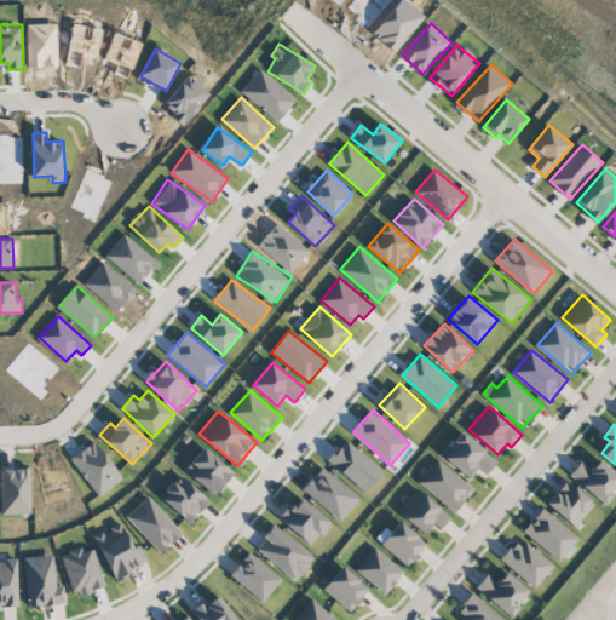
[(488,475),(499,461),(466,432),(445,457),(468,477),(478,466),(488,475)]
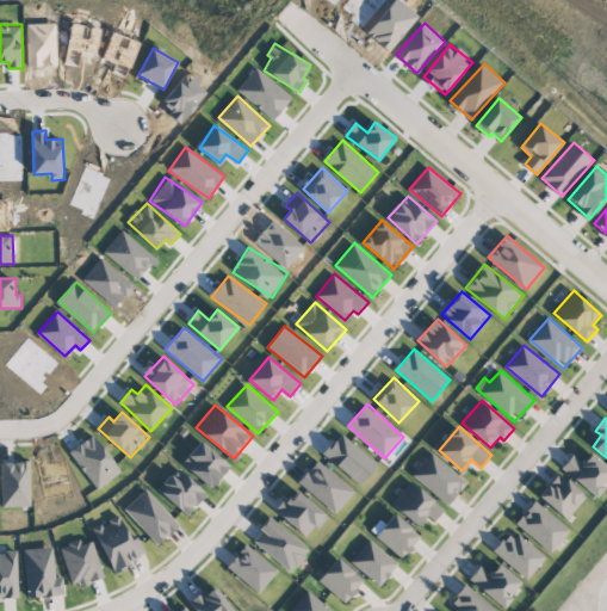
[(326,454),(360,486),(379,464),(344,433),(326,454)]
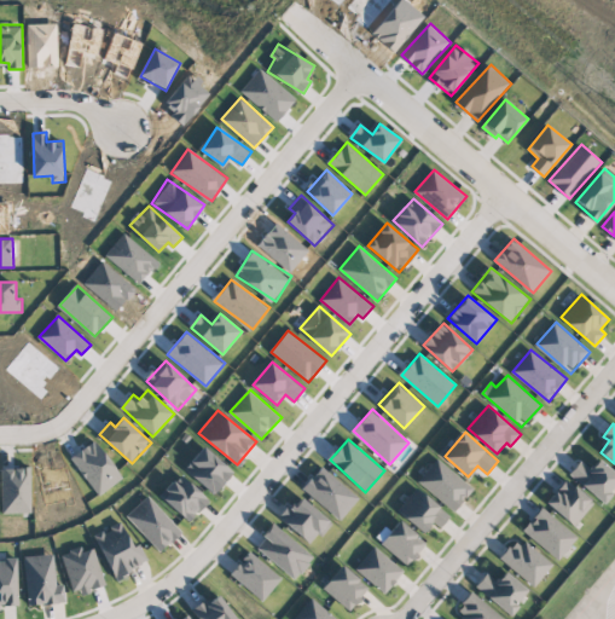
[(73,457),(99,496),(123,479),(97,440),(73,457)]
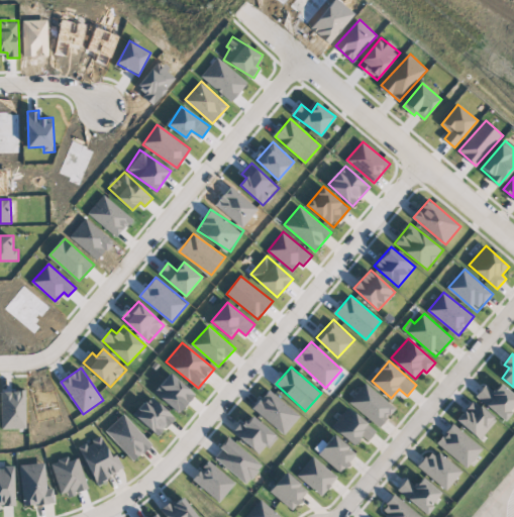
[(180,413),(196,394),(172,373),(155,393),(180,413)]
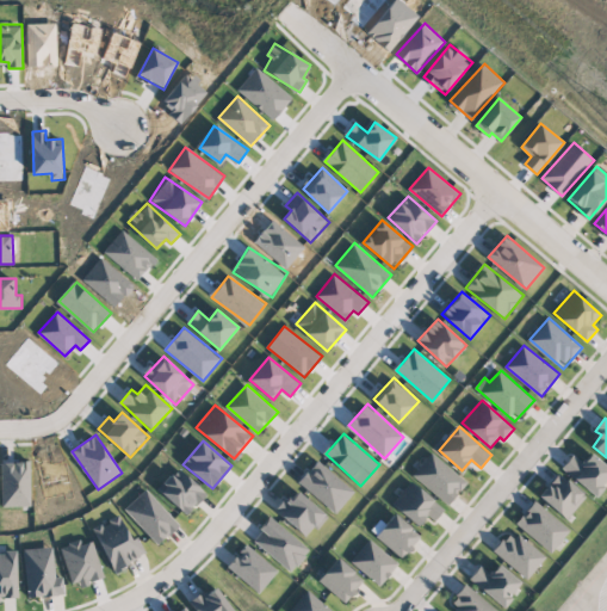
[(450,505),(469,482),(433,452),(414,475),(450,505)]
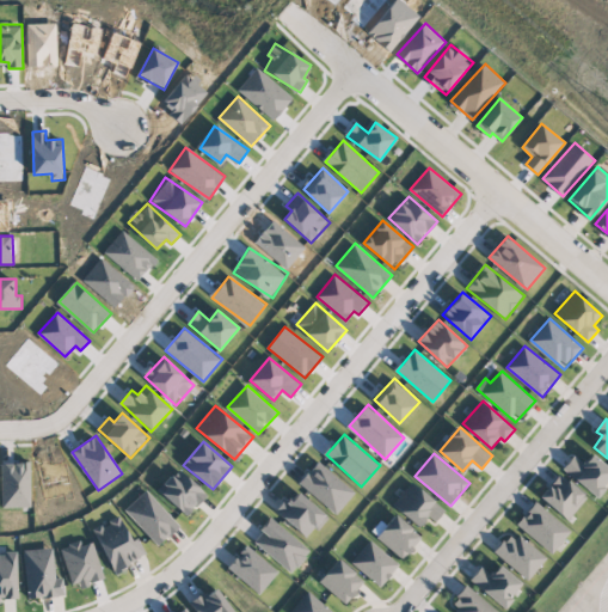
[(607,465),(595,454),(585,465),(576,456),(564,469),(596,497),(607,485),(607,465)]
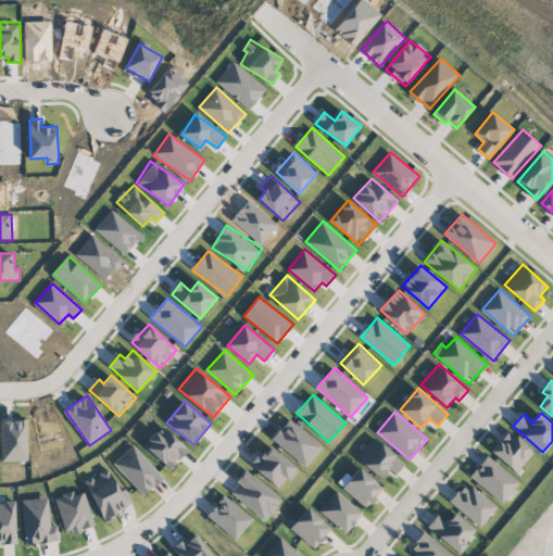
[(28,419),(2,420),(3,460),(29,460),(28,419)]
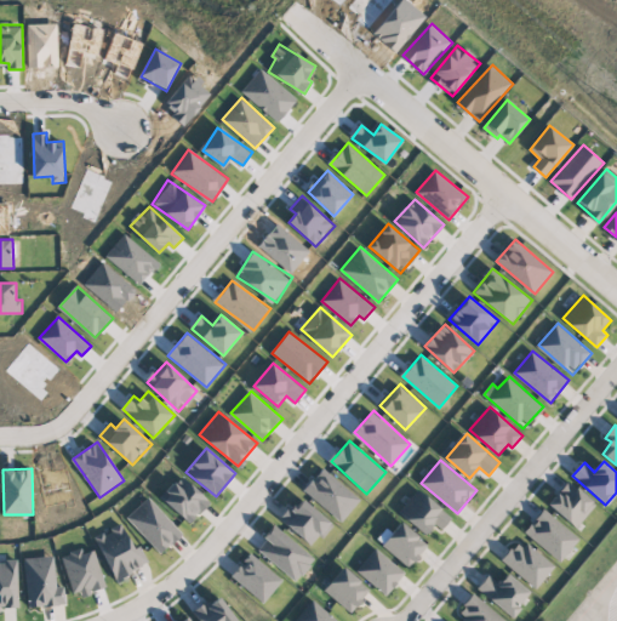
[(363,497),(323,468),(304,493),(344,522),(363,497)]
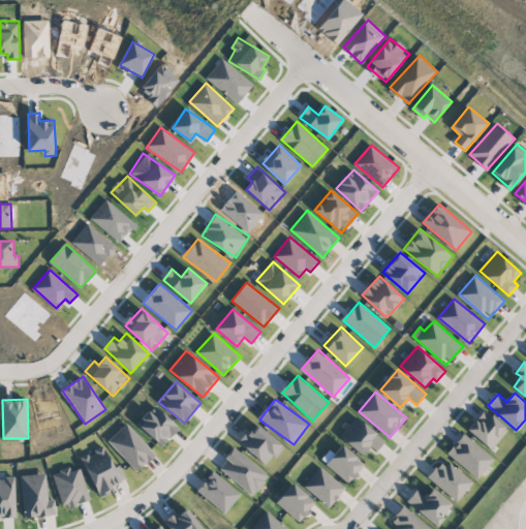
[(509,428),(484,409),(468,431),(494,449),(509,428)]
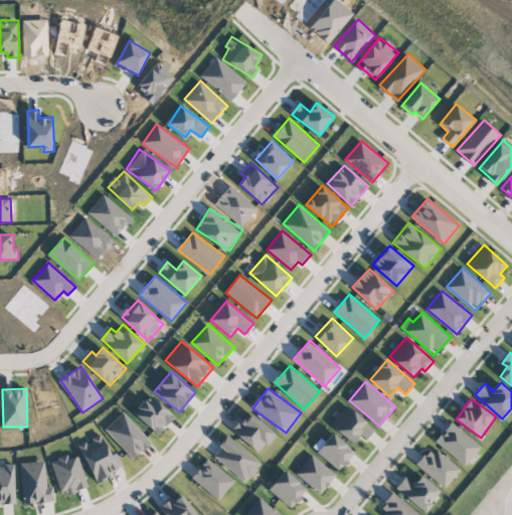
[(376,427),(347,406),(332,426),(355,443),(361,435),(368,439),(376,427)]
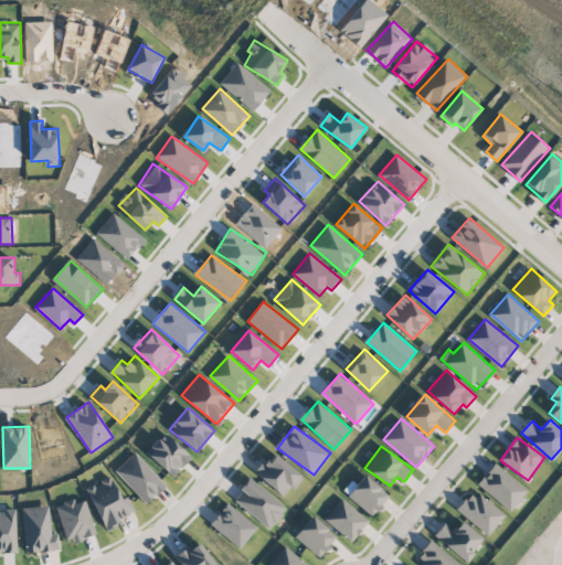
[(148,503),(168,484),(137,452),(117,471),(148,503)]
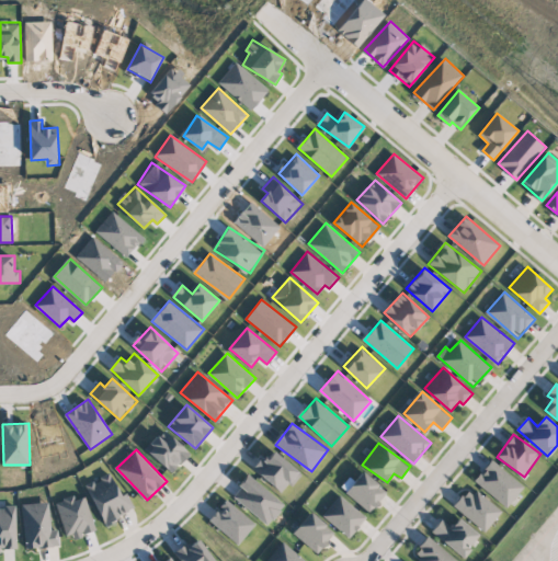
[(269,458),(265,455),(253,468),(282,493),(300,472),(275,450),(269,458)]
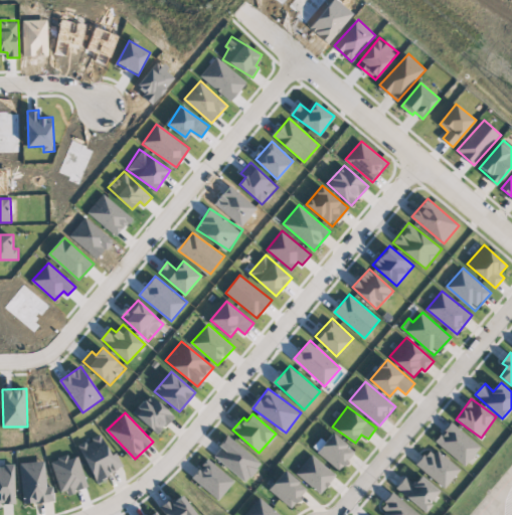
[(482,447),(453,421),(436,441),(466,466),(482,447)]
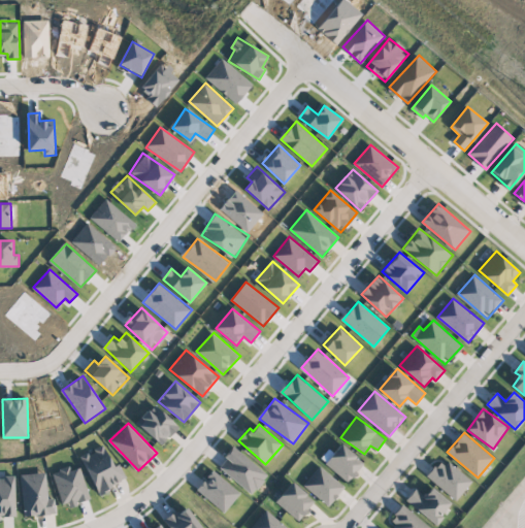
[(331,449),(322,459),(349,483),(366,464),(343,443),(335,453),(331,449)]
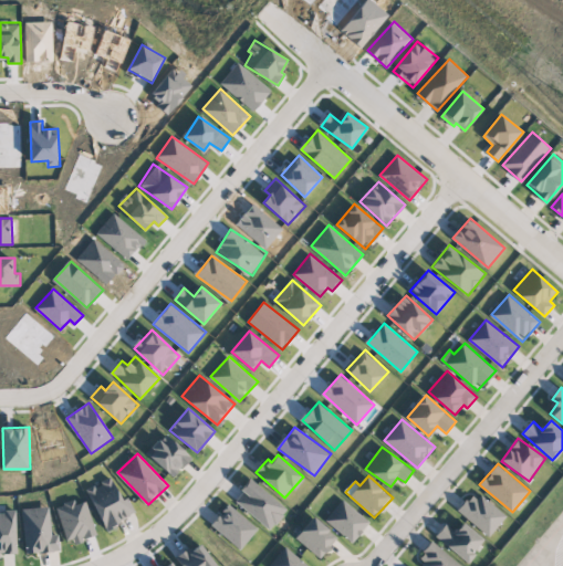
[(106,528),(137,514),(129,496),(123,500),(113,478),(87,489),(106,528)]
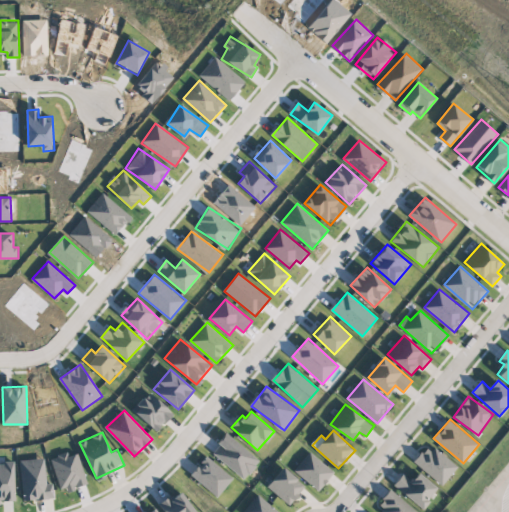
[(212,453),(246,480),(261,460),(228,433),(212,453)]
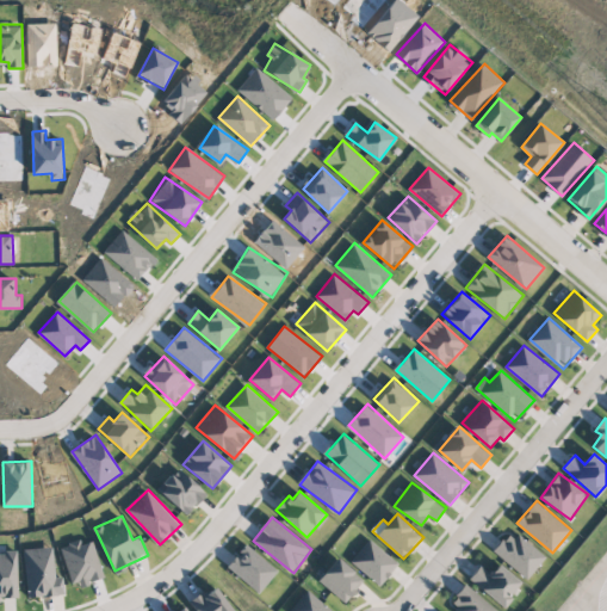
[(496,553),(528,580),(547,556),(515,530),(496,553)]
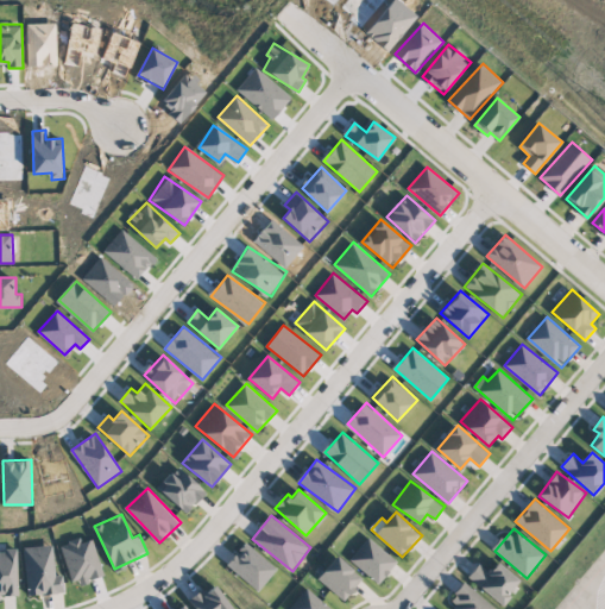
[(94,539),(83,542),(82,538),(62,544),(75,585),(106,576),(94,539)]
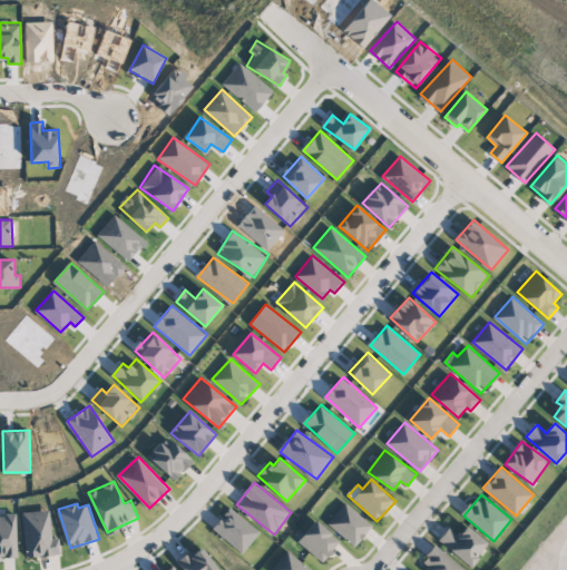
[(374,526),(346,503),(329,524),(357,547),(374,526)]
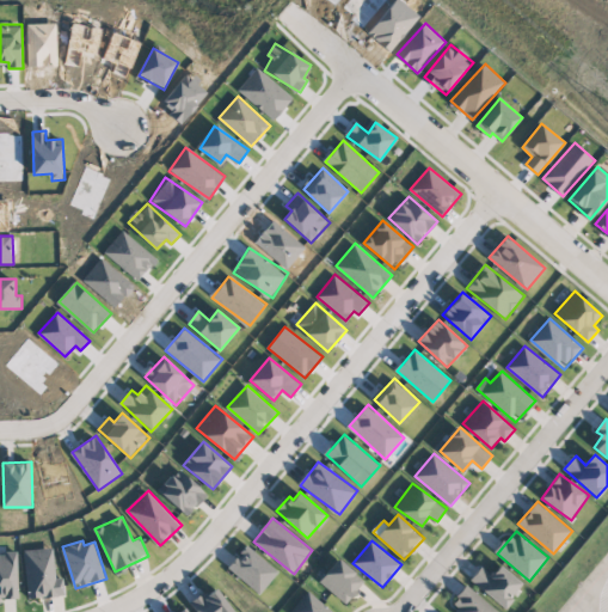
[(228,568),(260,594),(280,571),(249,545),(228,568)]
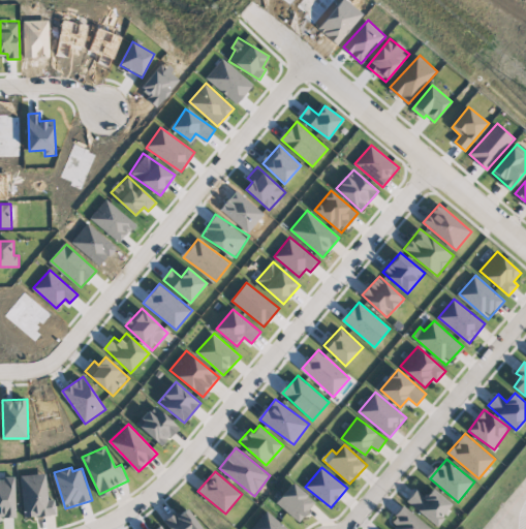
[(21,475),(27,518),(58,514),(56,499),(50,499),(47,472),(21,475)]
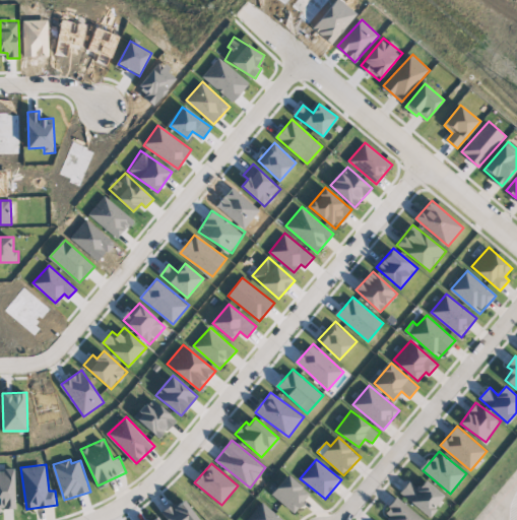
[(15,469),(0,469),(0,512),(1,512),(1,509),(17,509),(15,469)]
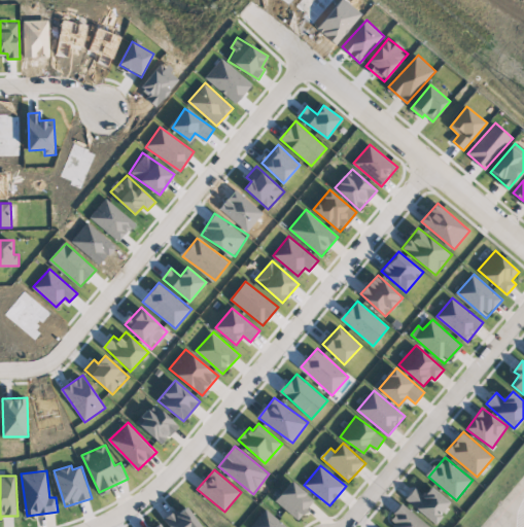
[(315,501),(293,481),(276,499),(298,520),(315,501)]
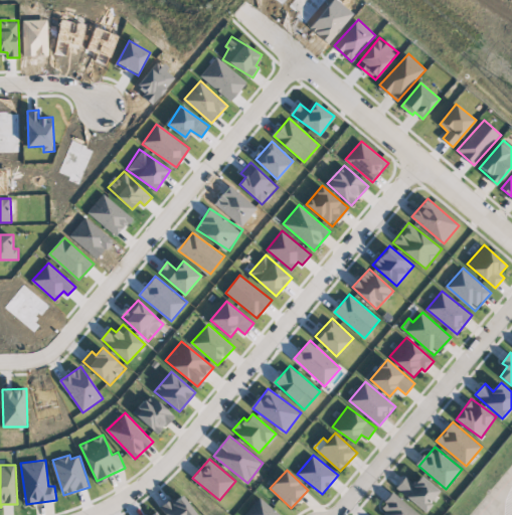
[(427,511),(441,490),(421,476),(415,484),(405,477),(396,489),(427,511)]
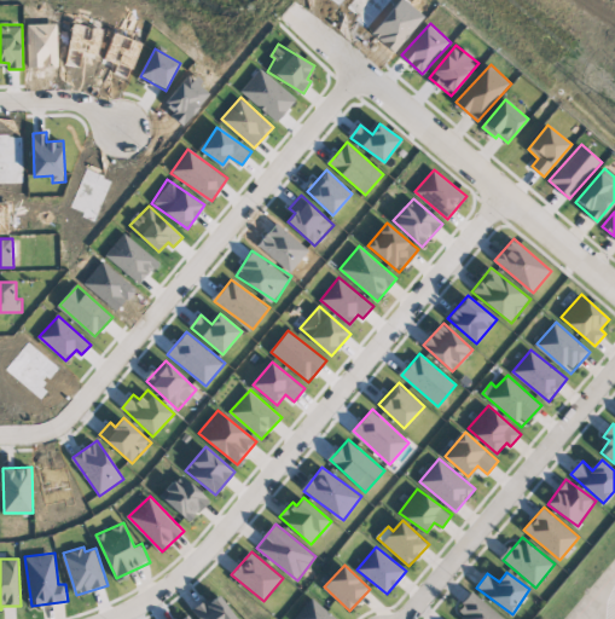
[(456,613),(462,618),(505,618),(474,591),(456,613)]
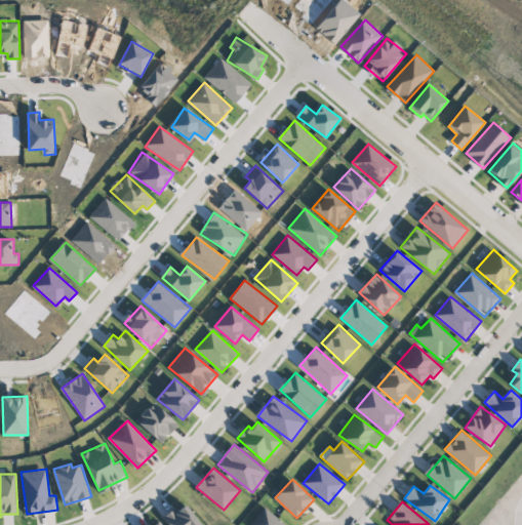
[(202,524),(187,505),(178,511),(176,508),(164,517),(170,524),(202,524)]
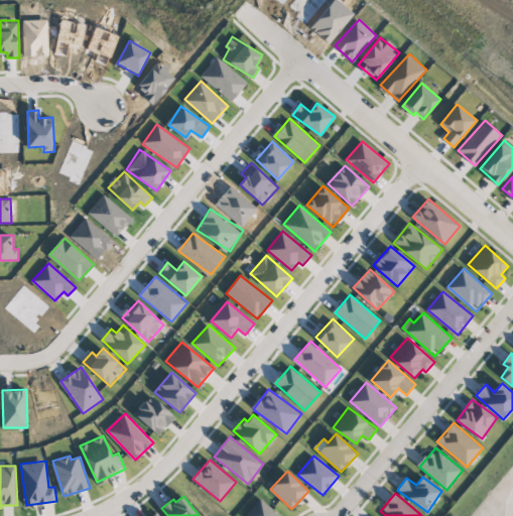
[(282,515),(261,498),(245,515),(282,515)]
